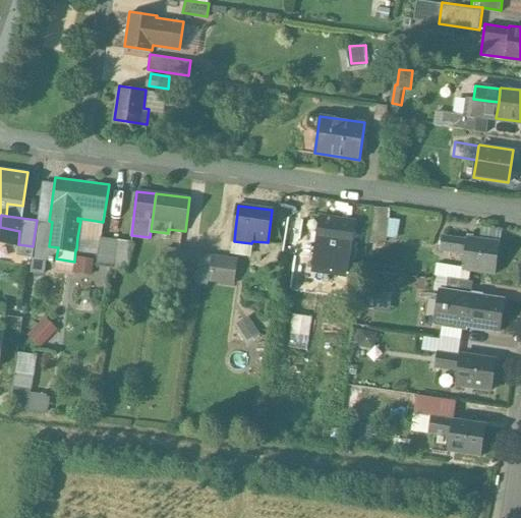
[(354,221),(320,217),(314,254),(335,257),(335,251),(340,252),(340,255),(343,255),(343,253),(350,253),(354,221)]
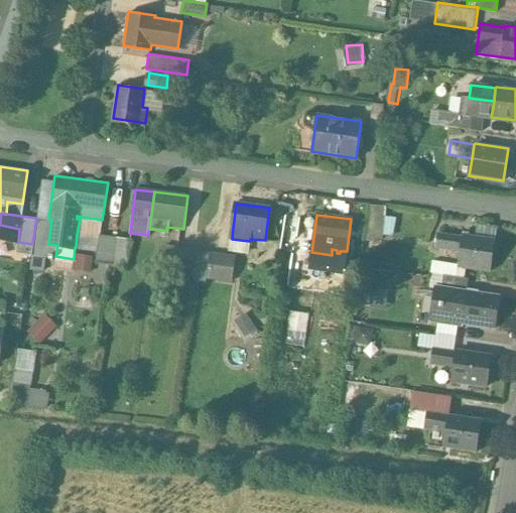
[(102,220),(77,216),(77,219),(80,219),(77,235),(99,238),(99,234),(100,234),(102,220)]
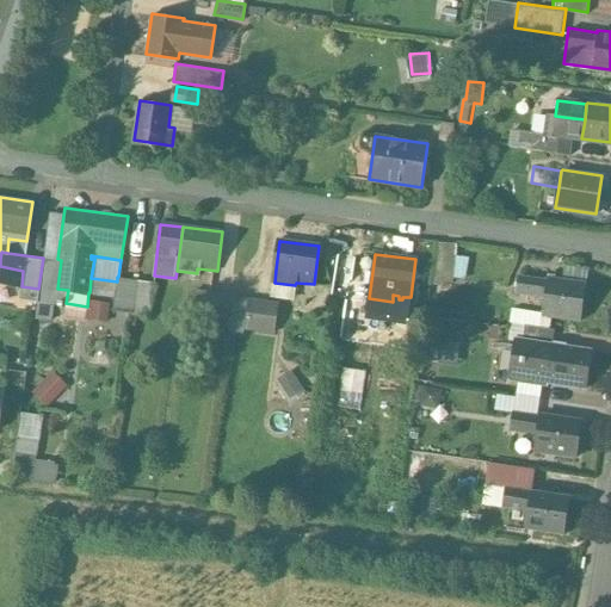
[(57,260),(43,258),(38,289),(37,299),(56,302),(57,289),(61,260),(57,259),(57,260)]
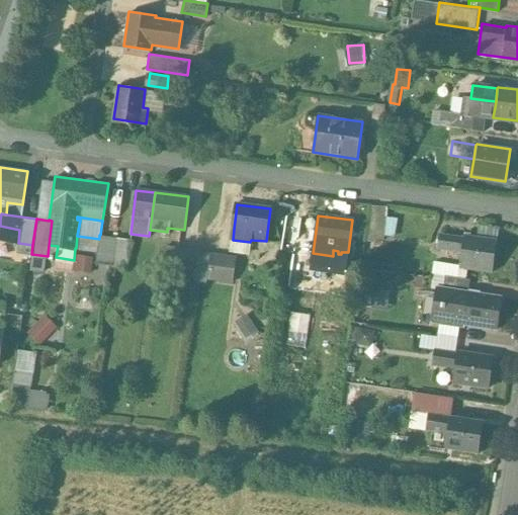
[(100,235),(99,235),(99,239),(95,262),(113,265),(117,237),(100,235)]
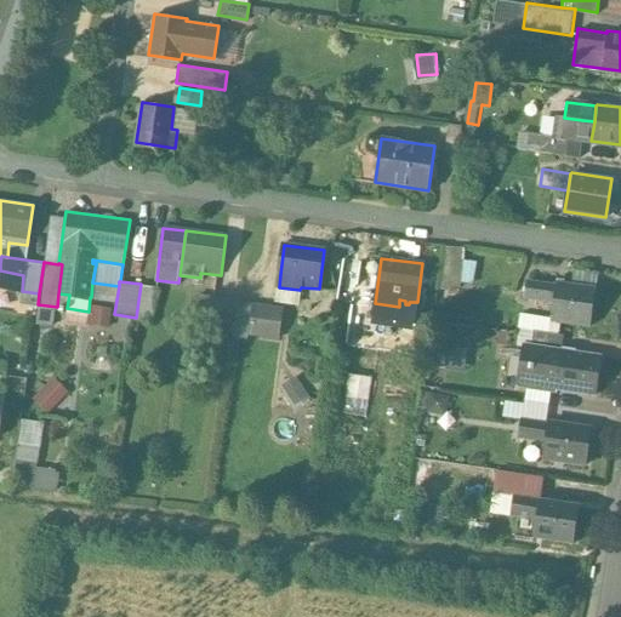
[(553,285),(525,283),(524,298),(552,301),(553,285)]
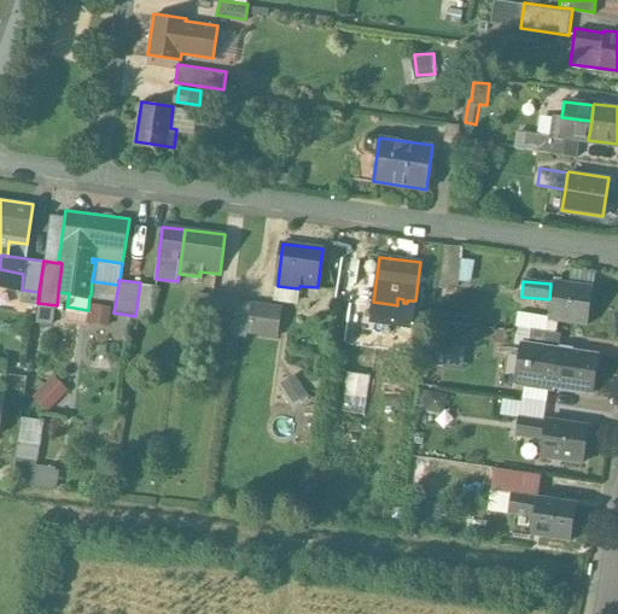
[(157,285),(140,282),(135,316),(151,319),(157,285)]
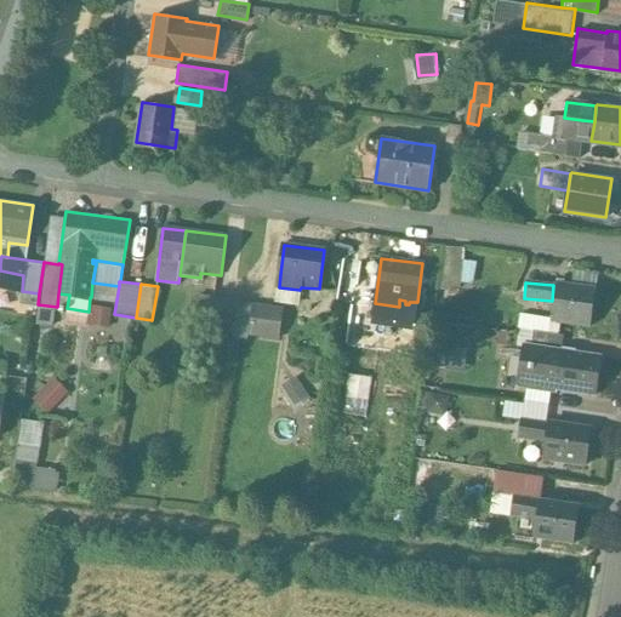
[(594,287),(554,284),(553,285),(552,301),(551,321),(591,325),(594,287)]
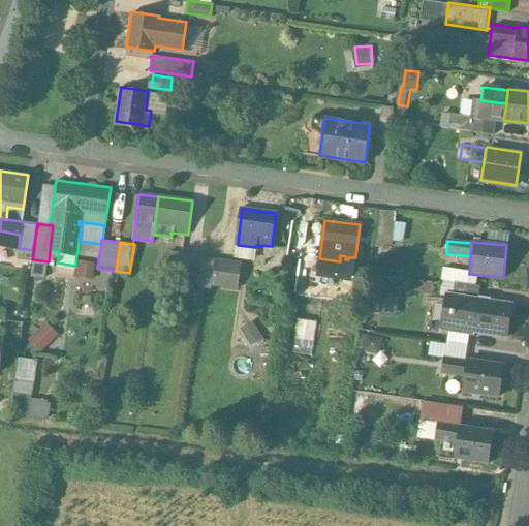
[(156,249),(147,248),(144,260),(154,263),(156,249)]
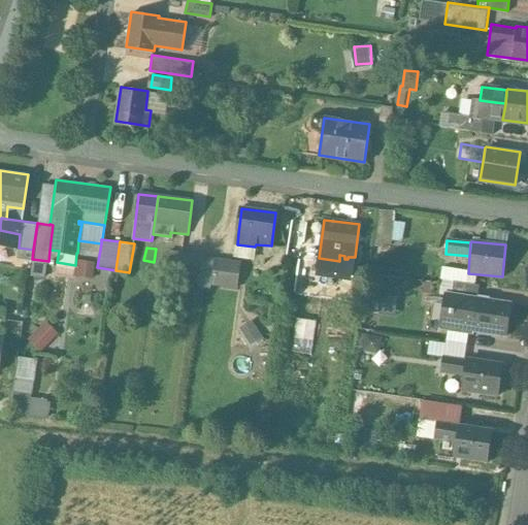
[(198,256),(166,252),(164,268),(177,269),(175,282),(194,284),(198,256)]
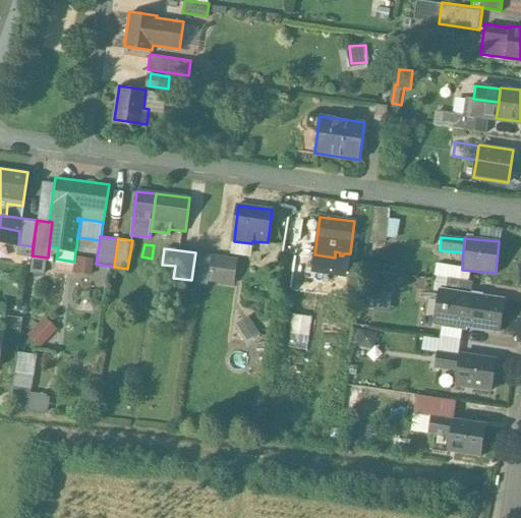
[(238,257),(213,254),(210,281),(234,284),(238,257)]
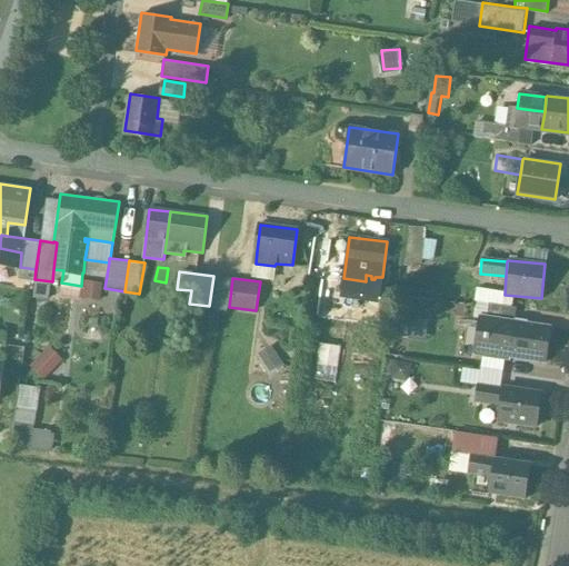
[(371,299),(363,298),(359,326),(379,329),(385,299),(372,296),(371,299)]
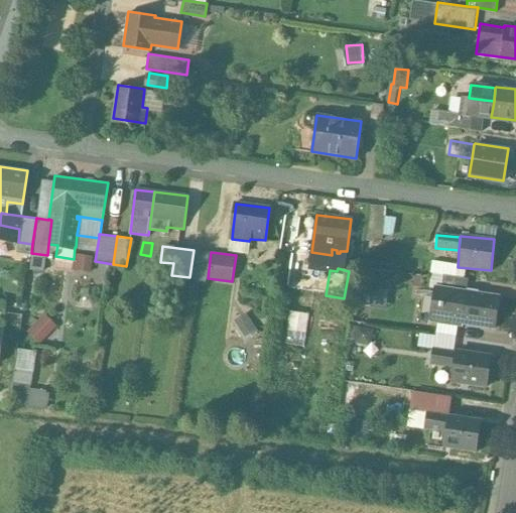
[(468,277),(441,274),(439,289),(466,292),(468,277)]
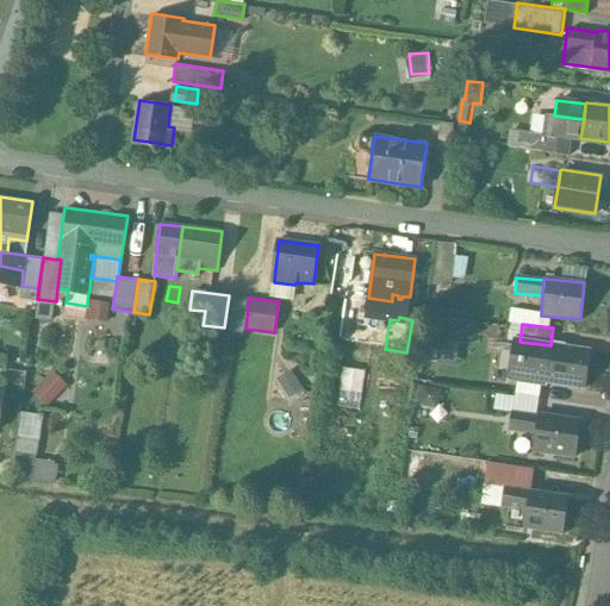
[(551,345),(520,342),(518,351),(504,349),(500,376),(546,382),(546,381),(585,386),(590,350),(551,345)]
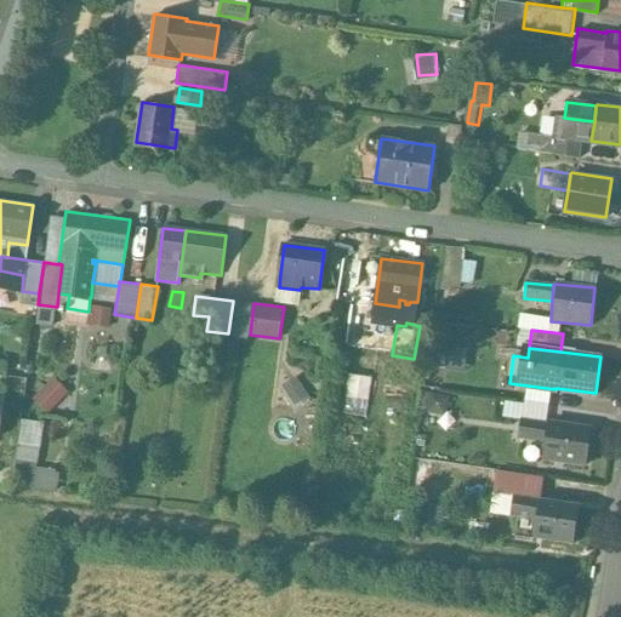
[(52,372),(34,396),(52,410),(70,387),(52,372)]
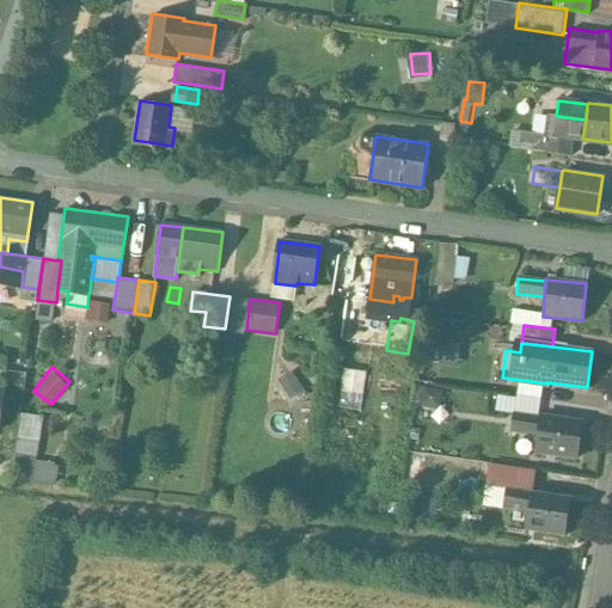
[(291,395),(305,388),(294,368),(280,376),(291,395)]
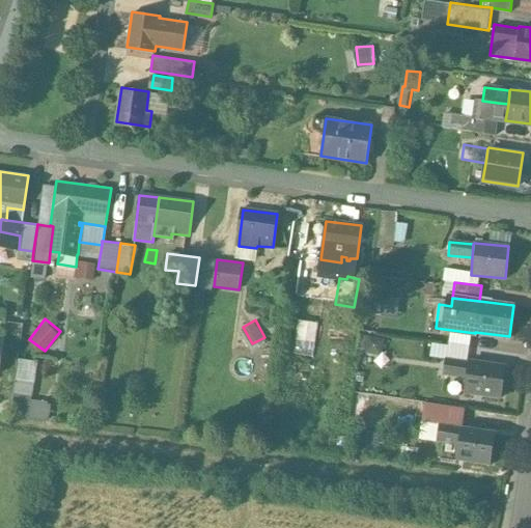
[(34,393),(38,358),(19,356),(16,391),(34,393)]
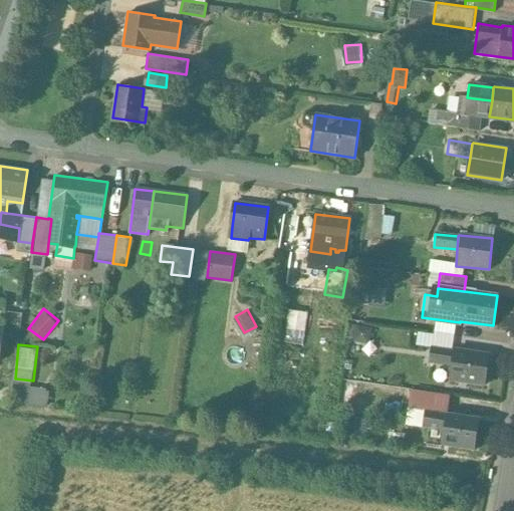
[(456,351),(432,347),(430,360),(454,363),(456,351)]
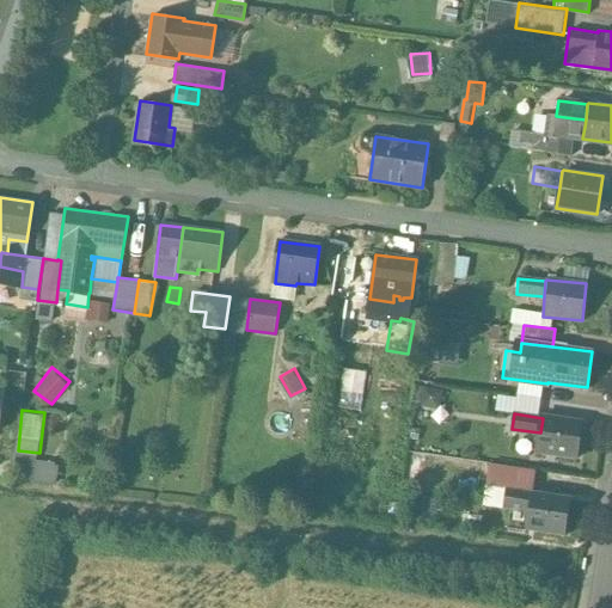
[(581,421),(543,415),(543,418),(540,433),(538,453),(576,458),(581,421)]
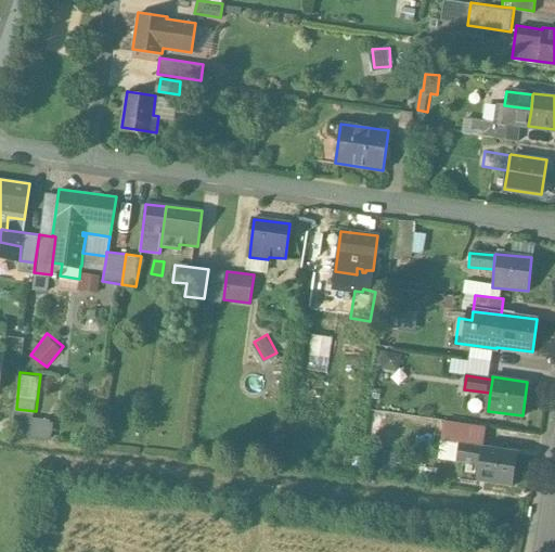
[(53,435),(54,418),(31,416),(31,434),(53,435)]
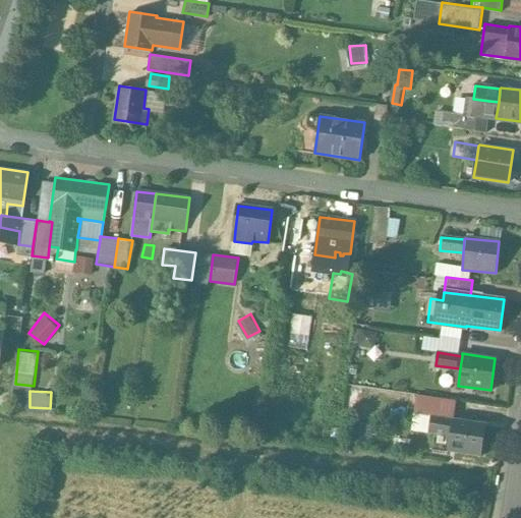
[(486,423),(431,415),(429,433),(451,436),(449,450),(481,455),(486,423)]
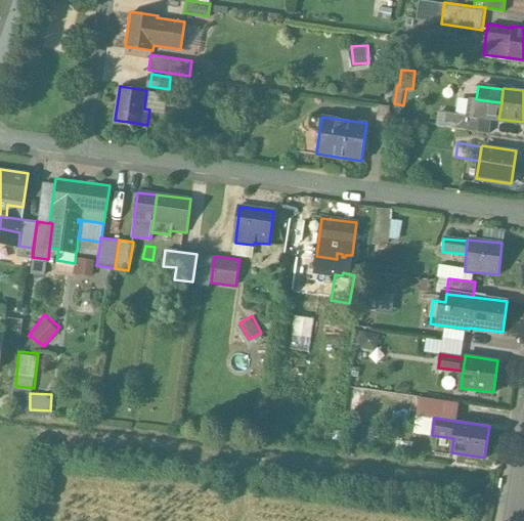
[(434,442),(425,441),(424,449),(433,450),(434,442)]
